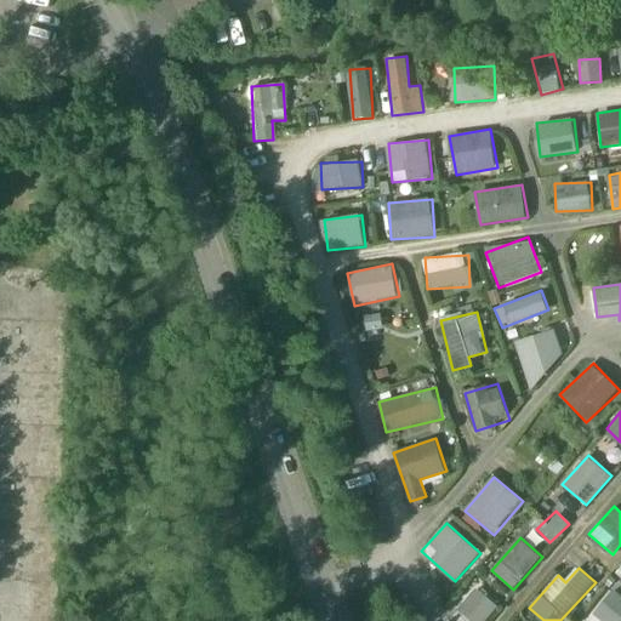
[(457,609),(471,620),(486,620),(499,608),(477,587),(457,609)]
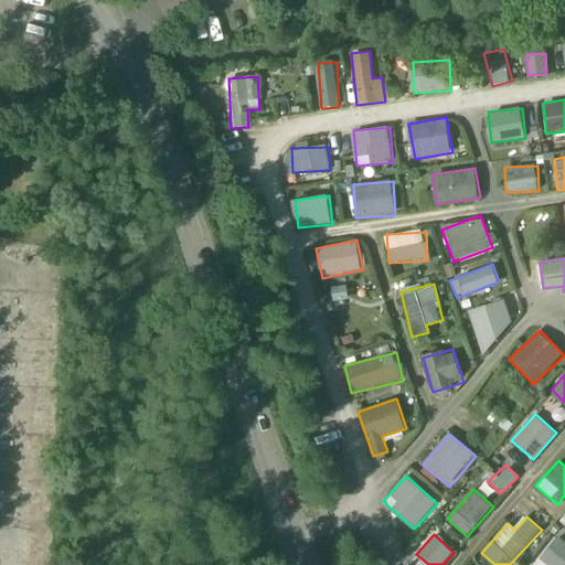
[(540,558),(547,564),(564,564),(564,540),(560,535),(540,558)]
